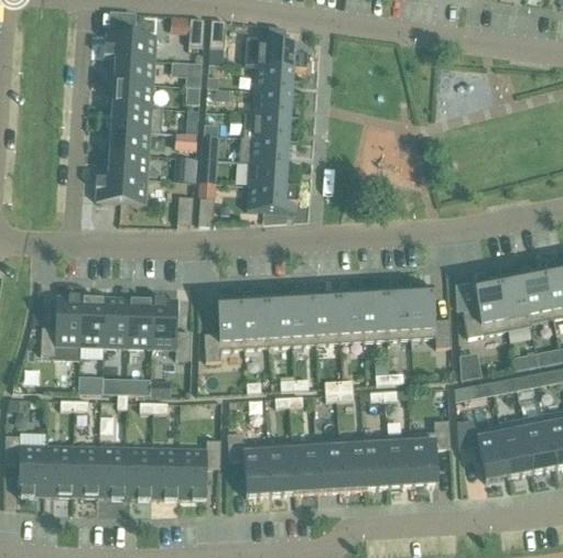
[(205,20),(191,19),(188,46),(203,47),(205,20)]
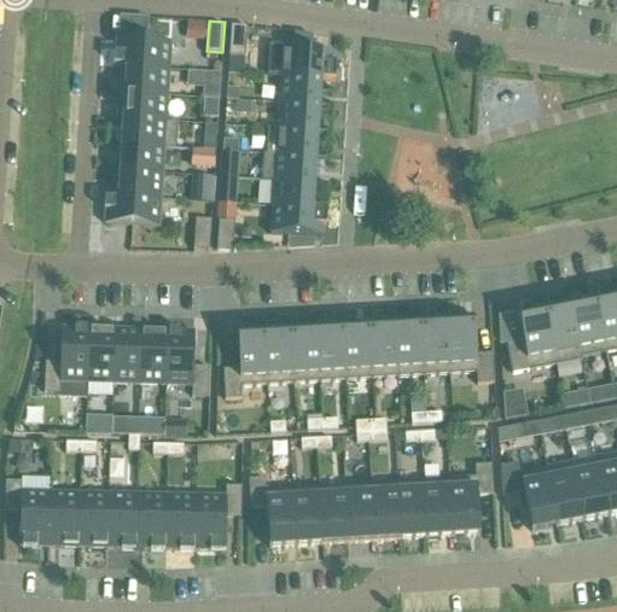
[(248,23),(232,22),(230,52),(246,53),(248,23)]
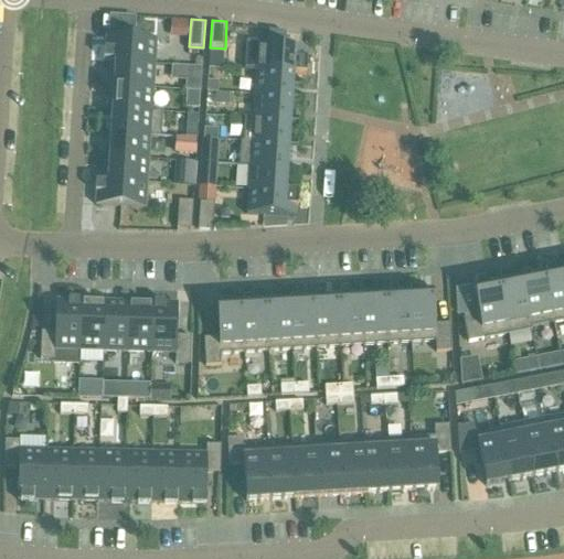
[(247,36),(245,66),(256,67),(295,70),(295,71),(307,71),(308,55),(307,55),(308,45),(286,44),(287,29),(269,27),(268,39),(247,36)]
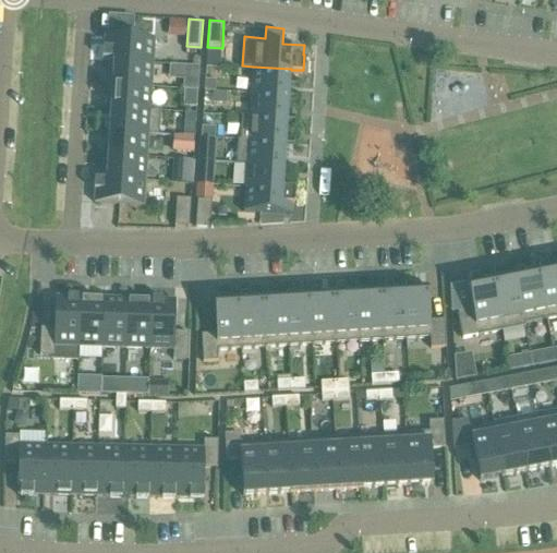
[(155,35),(106,32),(105,57),(154,60),(155,35)]
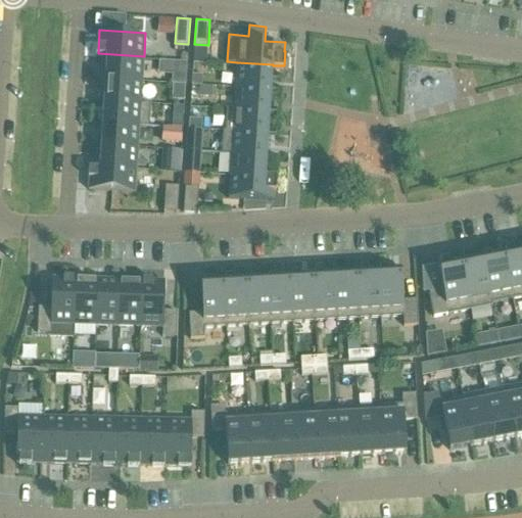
[(144,56),(98,53),(98,54),(107,55),(106,76),(142,78),(144,56)]
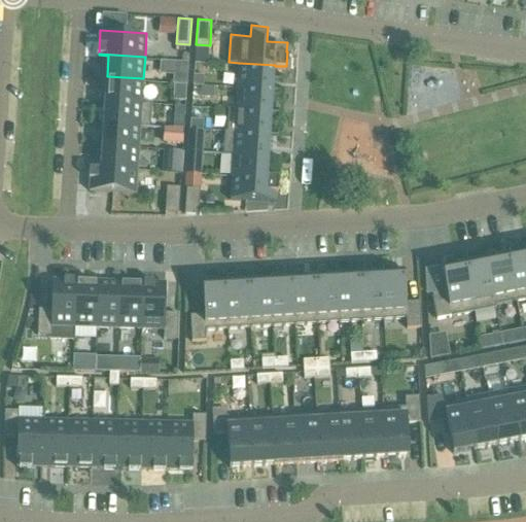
[(188,59),(161,58),(161,71),(174,72),(174,81),(175,81),(187,81),(188,59)]
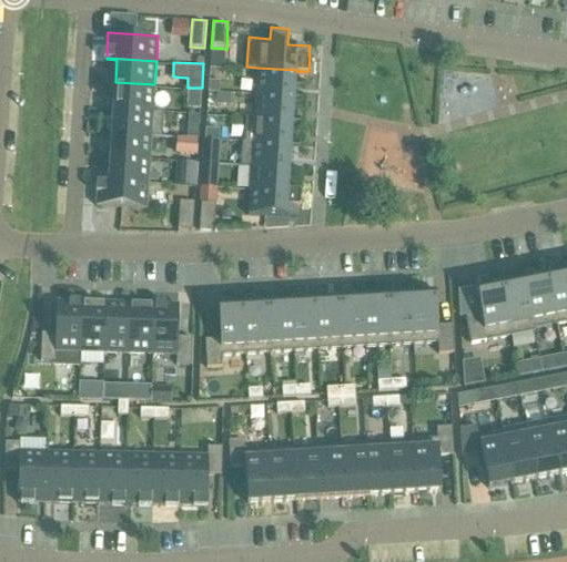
[(296,70),(257,68),(256,91),(295,93),(296,71),(296,70)]
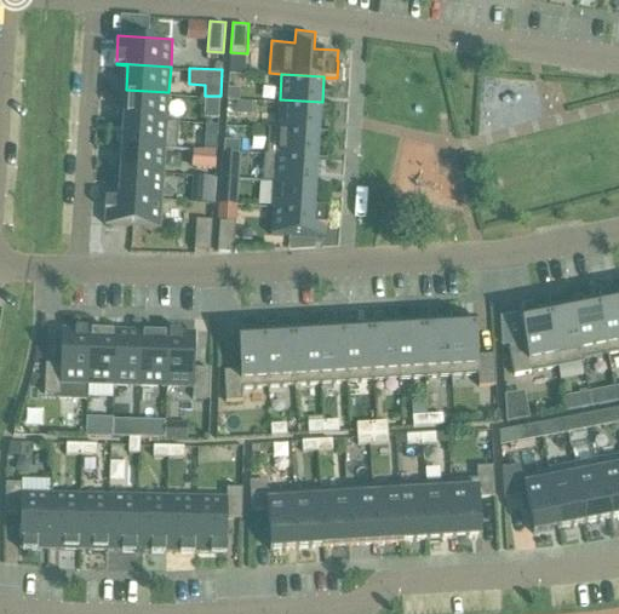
[(168,92),(126,90),(124,116),(179,120),(179,119),(167,118),(168,92)]
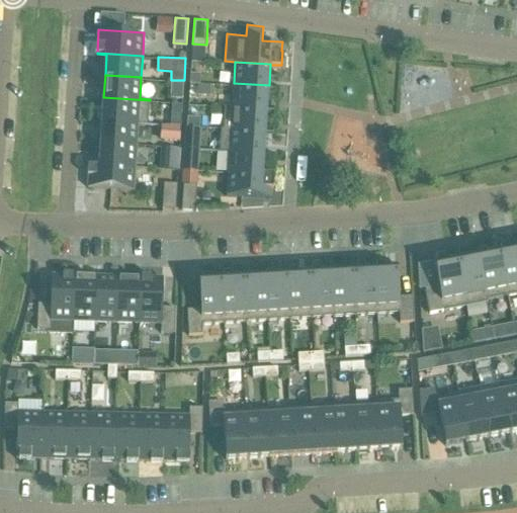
[(184,80),(172,80),(171,95),(183,95),(184,80)]
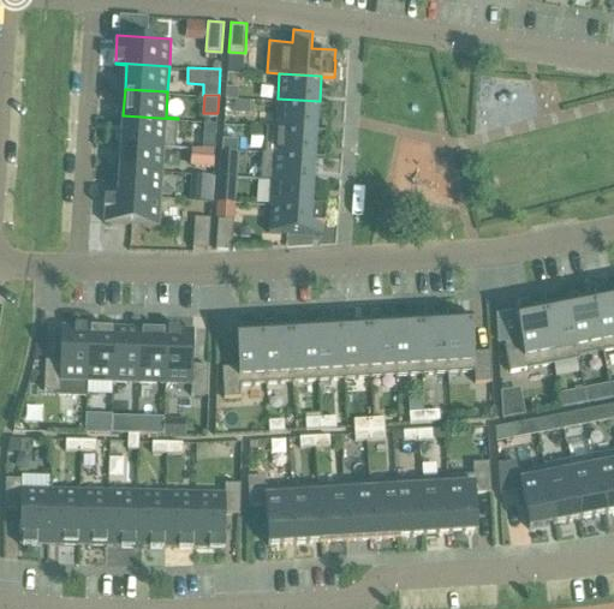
[(320,101),(278,99),(275,124),(267,124),(319,127),(320,101)]
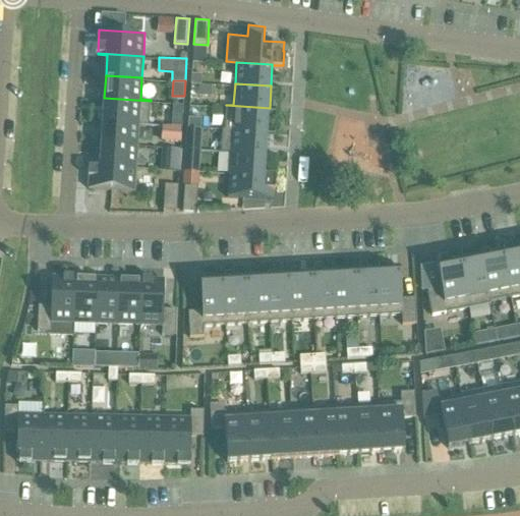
[(151,101),(104,98),(103,119),(149,122),(151,101)]
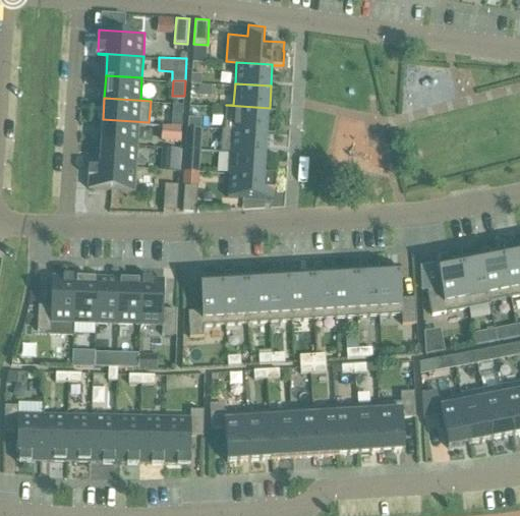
[(183,119),(184,103),(173,102),(172,118),(183,119)]
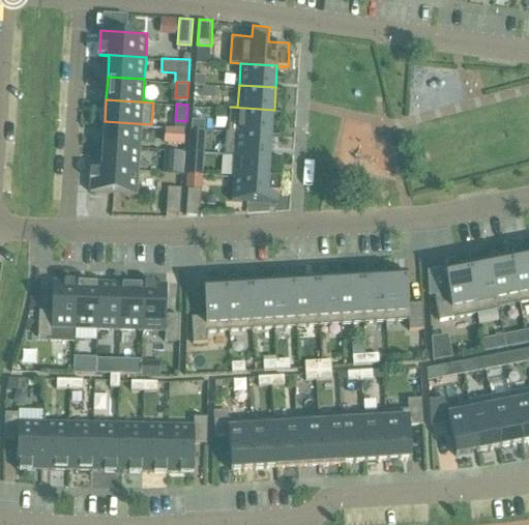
[(274,110),(230,107),(229,128),(226,128),(226,129),(272,133),(274,110)]
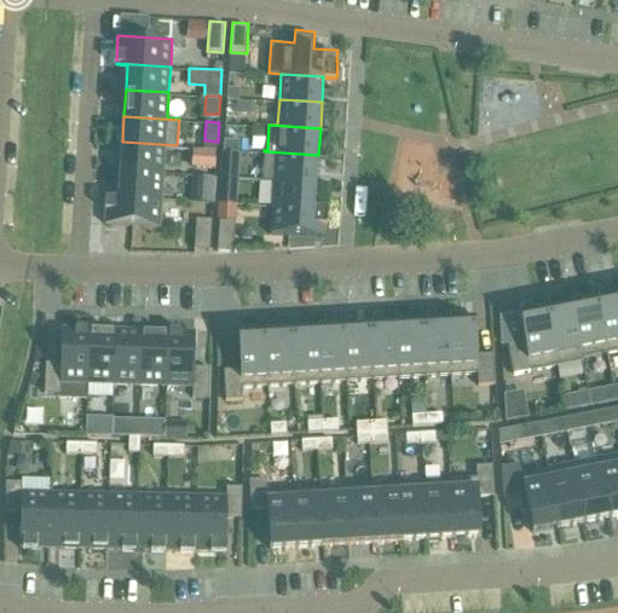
[(240,150),(240,138),(225,137),(224,149),(240,150)]
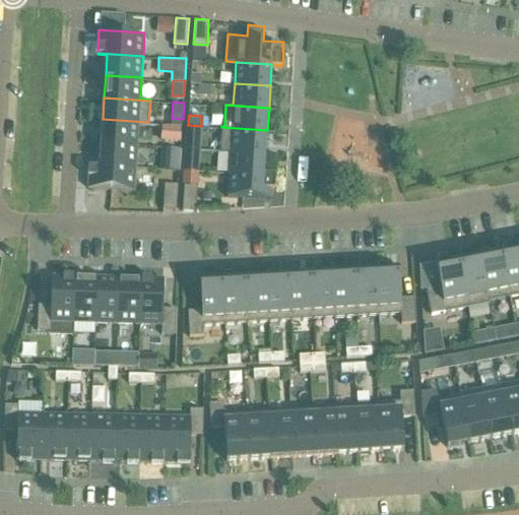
[(148,122),(103,119),(102,141),(137,143),(139,122),(148,123),(148,122)]
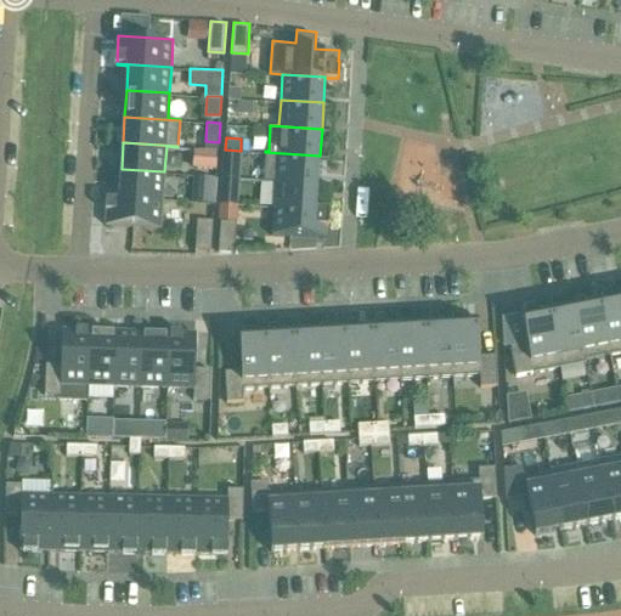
[(320,156),(265,152),(264,177),(319,181),(320,156)]
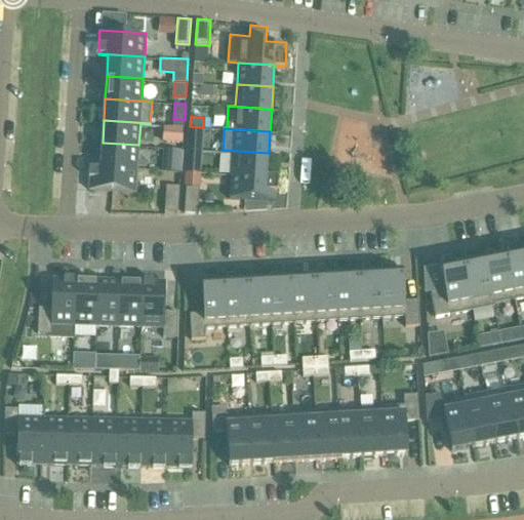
[(138,145),(103,143),(101,163),(91,163),(91,164),(137,167),(138,145)]
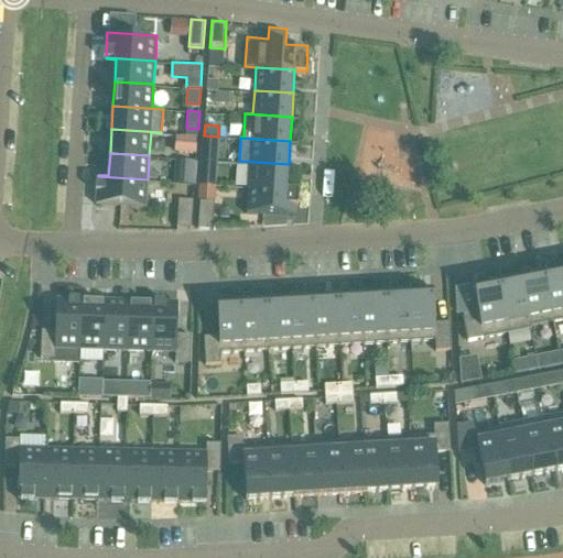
[(250,162),(248,185),(299,188),(288,187),(289,164),(239,161),(239,162),(250,162)]
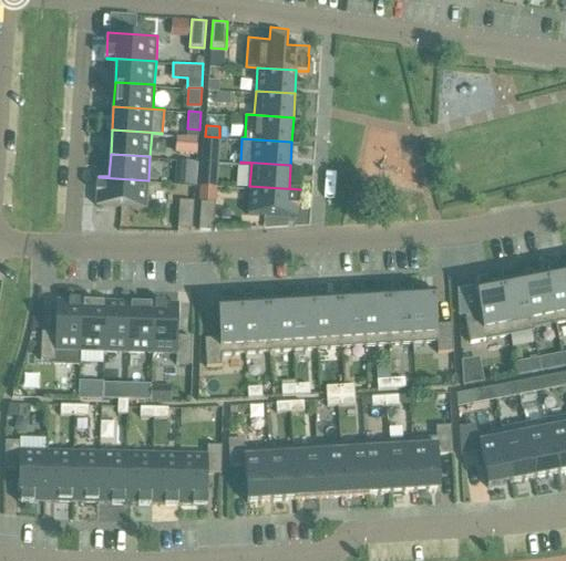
[(148,180),(99,177),(96,201),(146,205),(148,180)]
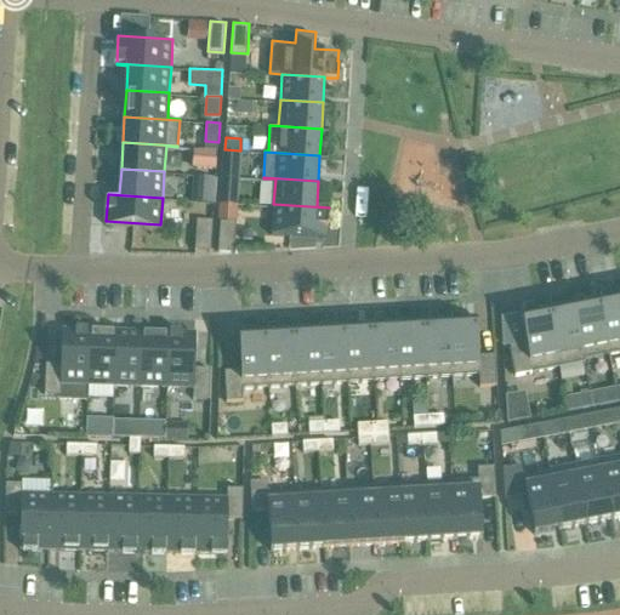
[(329,208),(273,204),(272,232),(326,235),(328,225),(329,208)]
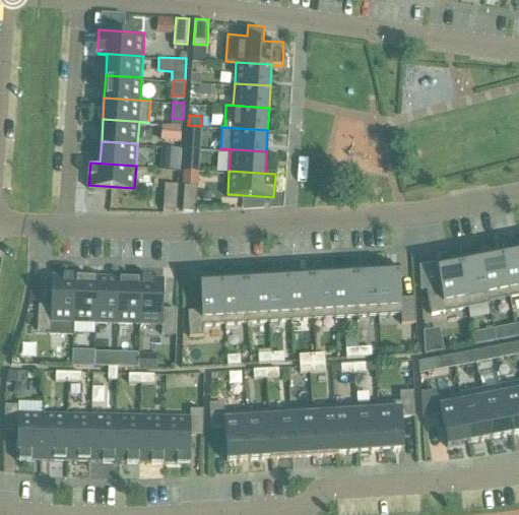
[(179,182),(166,181),(164,206),(177,207),(179,182)]
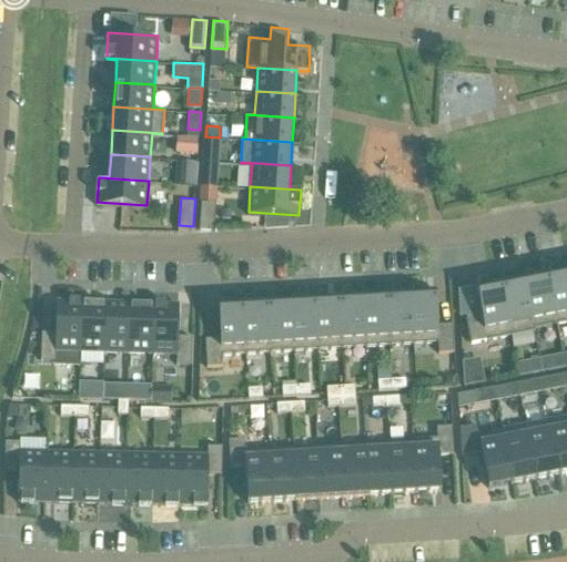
[(216,201),(202,200),(200,227),(214,227),(216,201)]
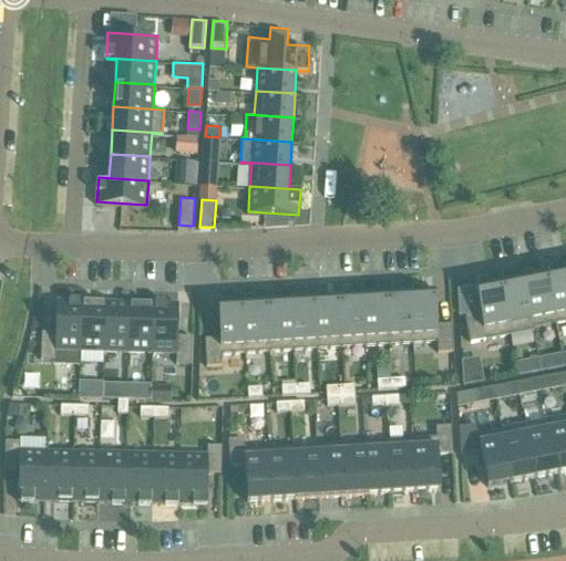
[(565,263),(546,268),(556,320),(565,318),(565,263)]
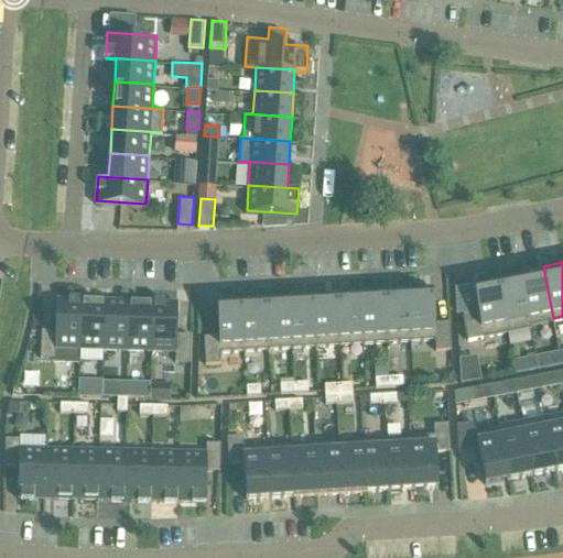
[(543,266),(520,272),(531,326),(531,323),(553,318),(543,266)]
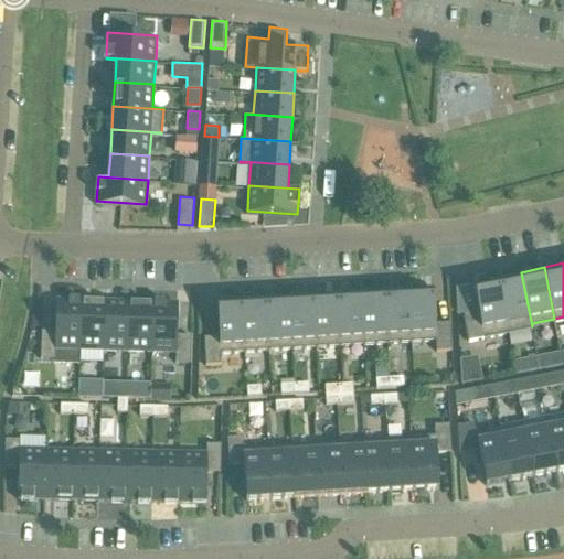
[(521,272),(498,277),(508,331),(532,326),(521,272)]
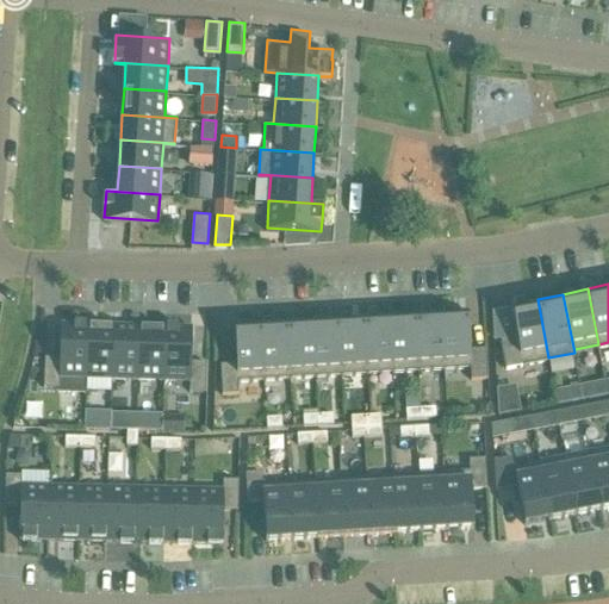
[(538,299),(511,304),(517,334),(502,336),(507,366),(548,357),(538,299)]
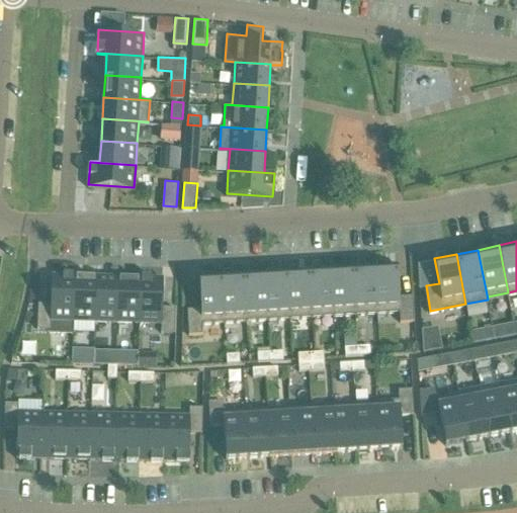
[(398,261),(374,263),(377,311),(400,310),(401,320),(415,319),(413,293),(400,294),(398,261)]
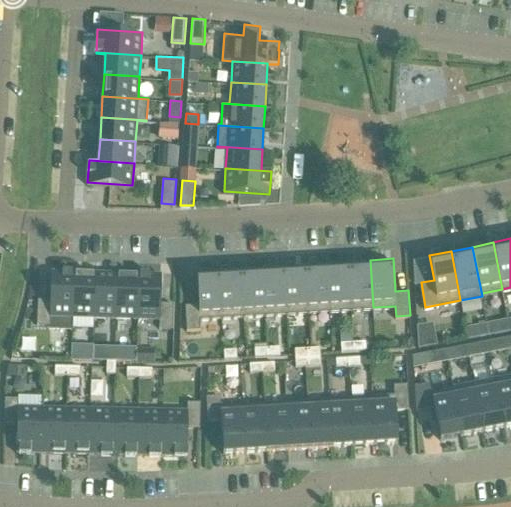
[(370,260),(349,261),(352,309),(373,307),(370,260)]
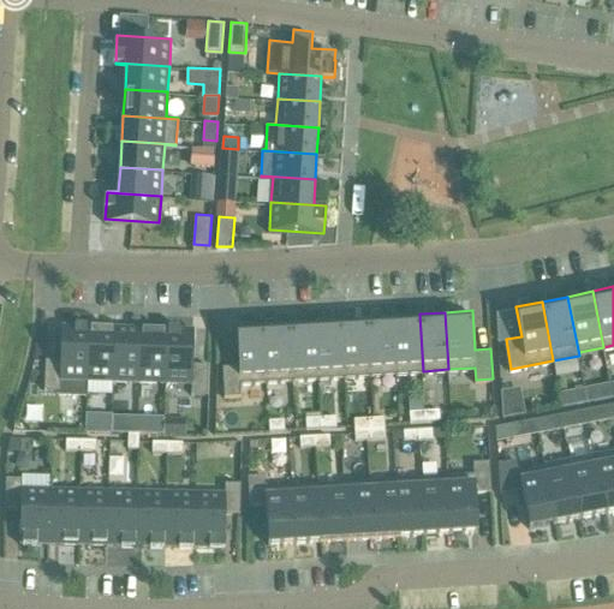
[(419,314),(393,315),(397,372),(423,371),(419,314)]
